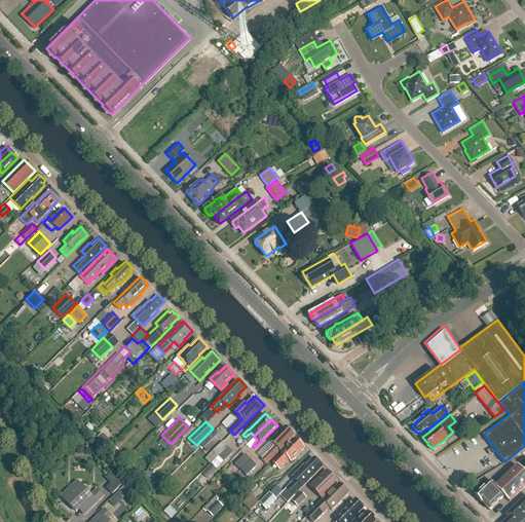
[(265,462),(294,435),(285,425),(271,439),(274,443),(261,457),(265,462)]
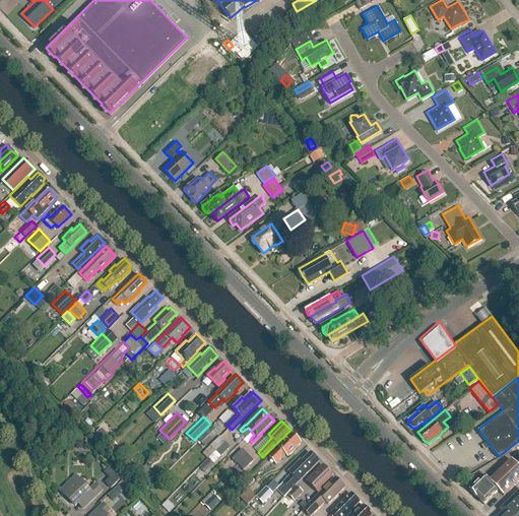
[(203,443),(217,429),(211,423),(198,438),(203,443)]
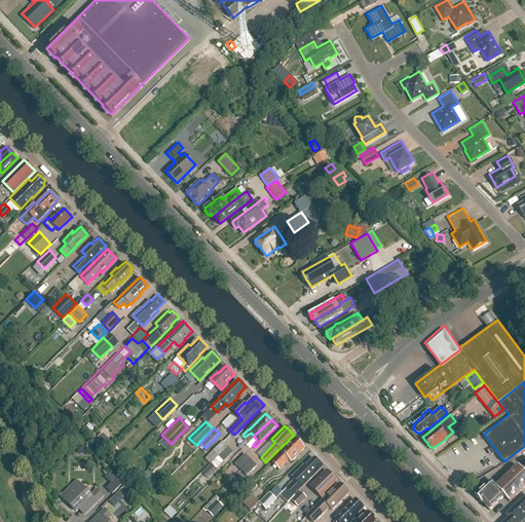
[(296,455),(304,447),(302,445),(302,443),(299,442),(295,438),(282,451),(272,460),(278,468),(289,457),(291,459),(292,458),(295,457),(296,455)]
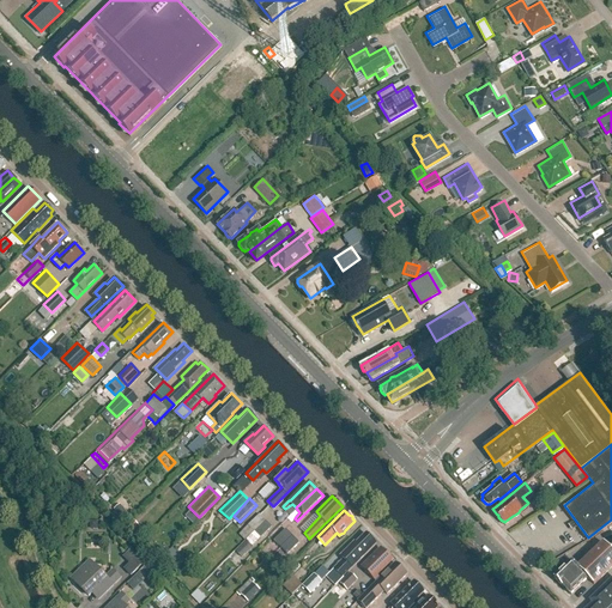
[(254,529),(266,518),(259,511),(247,523),(254,529)]
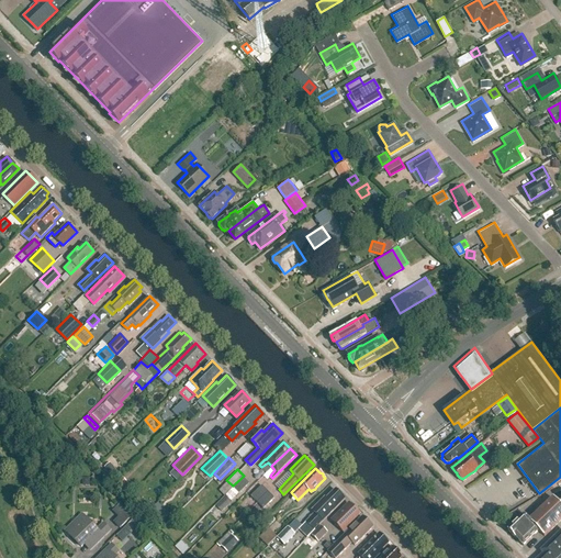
[(120,487),(126,480),(120,473),(113,480),(120,487)]
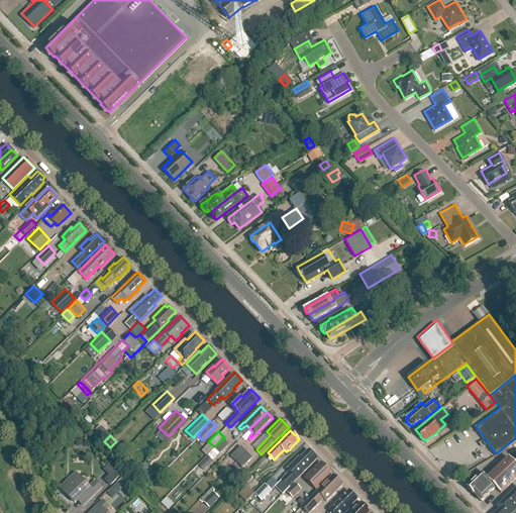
[(228,442),(224,437),(214,446),(219,451),(228,442)]
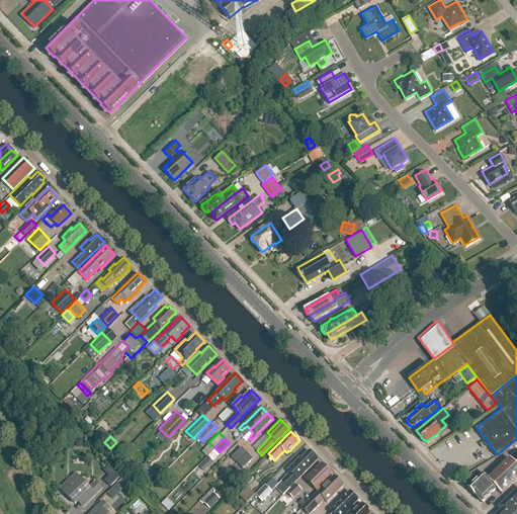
[(237,461),(247,451),(241,444),(231,454),(237,461)]
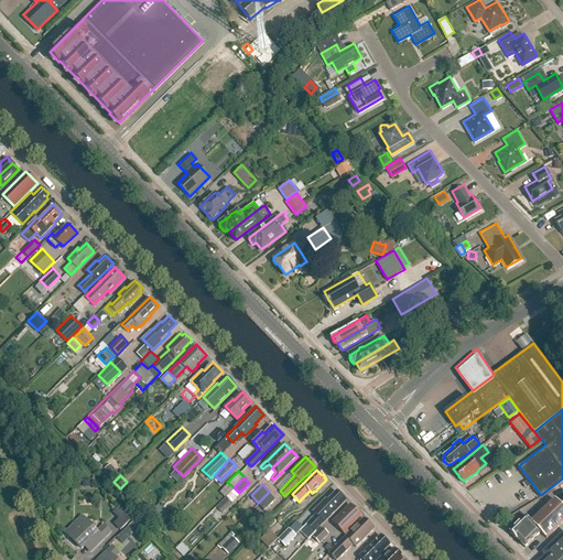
[(323,519),(324,520),(345,497),(336,488),(326,498),(325,496),(312,509),(315,513),(306,521),(314,529),(315,528),(323,519)]
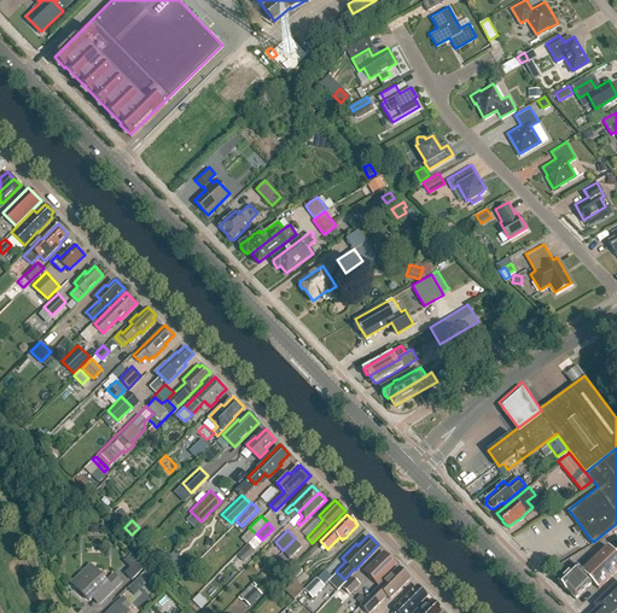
[(301,544),(295,538),(283,550),(289,556),(301,544)]
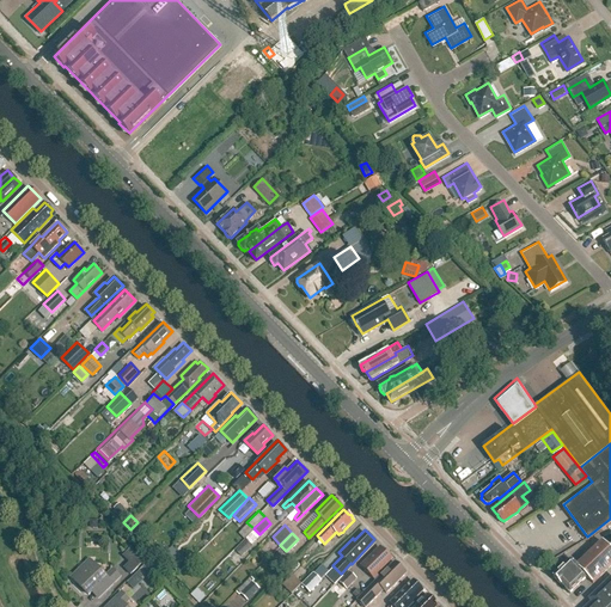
[(250,543),(245,538),(234,547),(240,553),(250,543)]
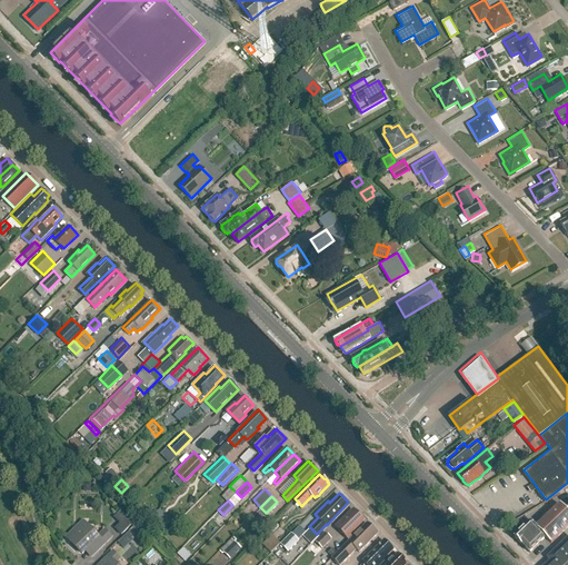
[(550,542),(567,524),(567,507),(566,509),(560,503),(536,525),(530,519),(514,535),(521,544),(522,543),(529,551),(546,535),(550,542)]
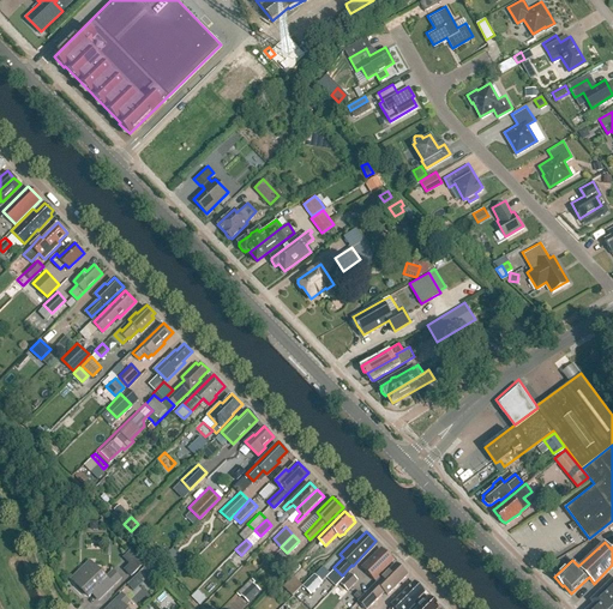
[(143,562),(128,548),(122,555),(128,561),(122,567),(130,574),(143,562)]
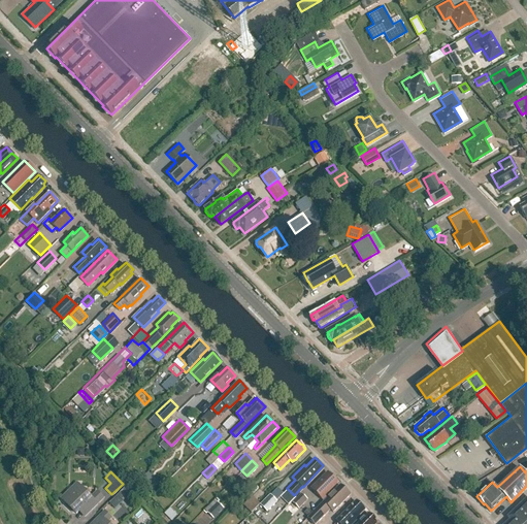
[(155,484),(143,472),(137,479),(149,490),(155,484)]
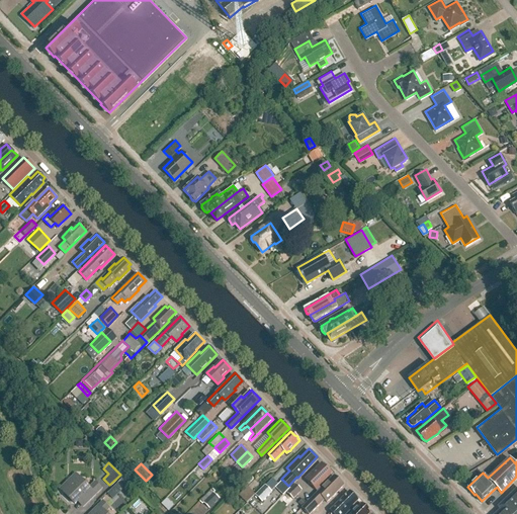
[(321,482),(331,472),(324,464),(323,465),(320,463),(306,478),(317,490),(323,484),(321,482)]
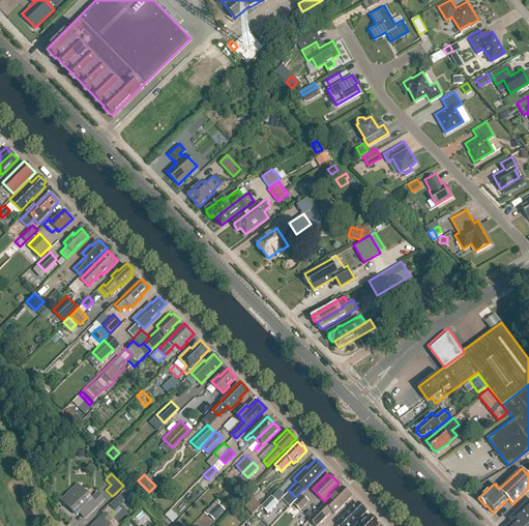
[(76,513),(79,509),(84,516),(103,497),(97,491),(91,497),(77,483),(61,498),(76,513)]
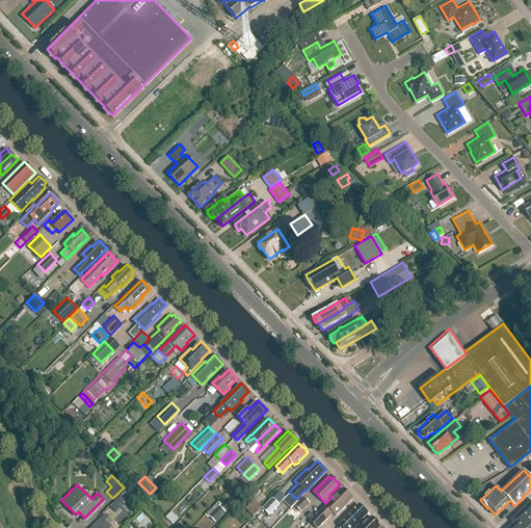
[(255,495),(260,489),(255,484),(249,491),(255,495)]
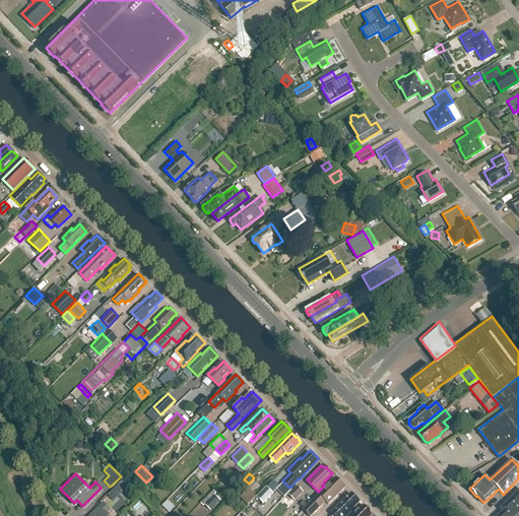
[(327,503),(344,487),(335,476),(303,508),(309,515),(325,501),(327,503)]
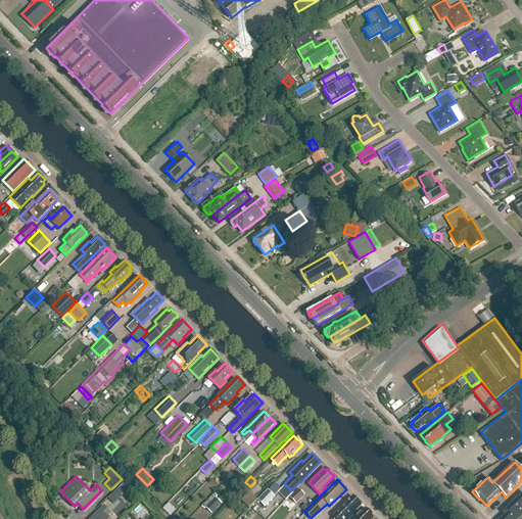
[(120,490),(116,486),(110,491),(114,496),(120,490)]
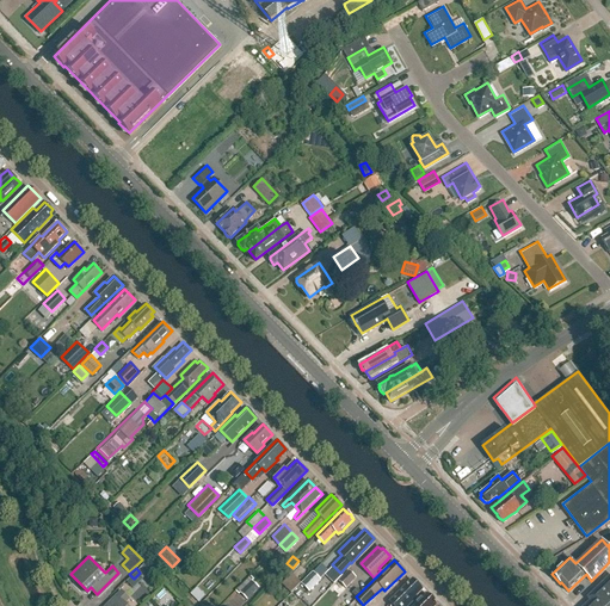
[(345,586),(356,575),(350,569),(339,579),(345,586)]
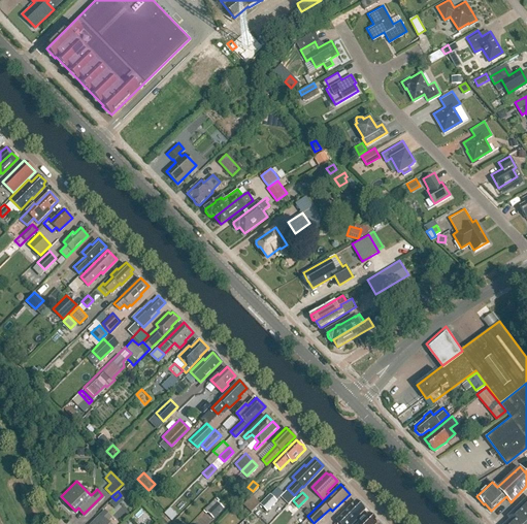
[(268,510),(277,500),(271,493),(262,503),(268,510)]
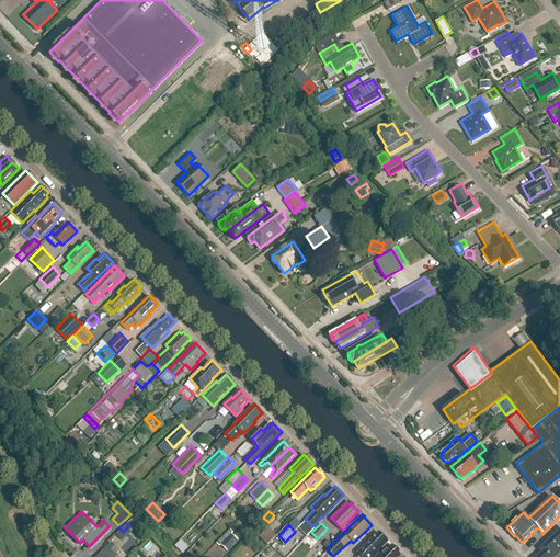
[(266,543),(276,534),(269,525),(259,534),(266,543)]
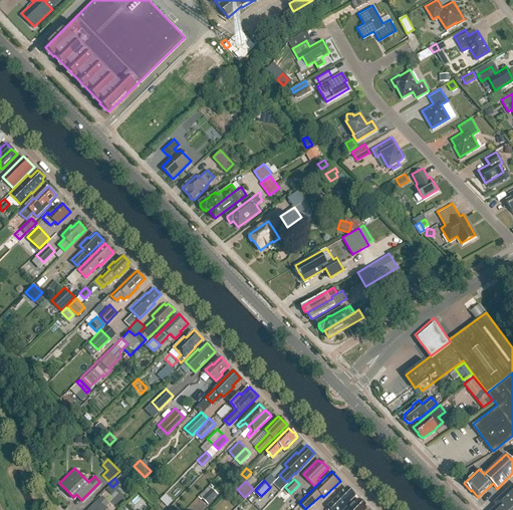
[(512,509),(512,483),(494,502),(496,505),(490,509),(512,509)]
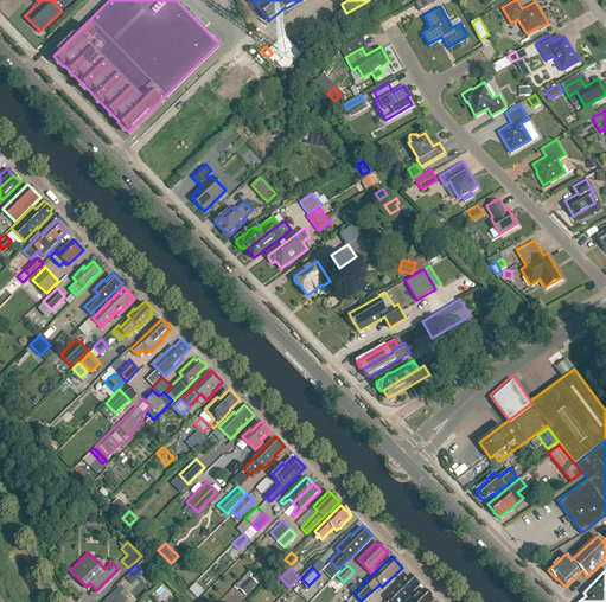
[(244,593),(256,581),(249,574),(237,586),(244,593)]
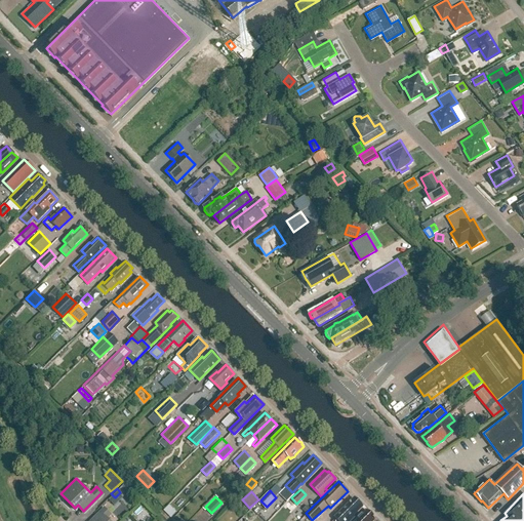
[(349,520),(357,514),(356,513),(362,506),(354,497),(337,514),(334,517),(338,520),(349,520)]
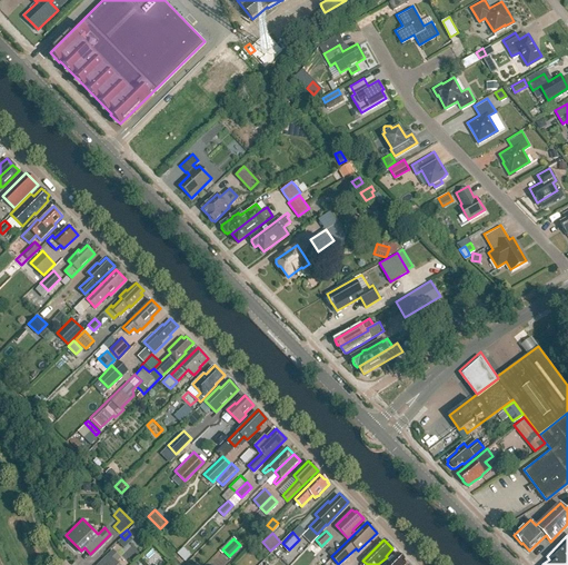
[(112,549),(96,564),(118,564),(113,561),(119,555),(112,549)]
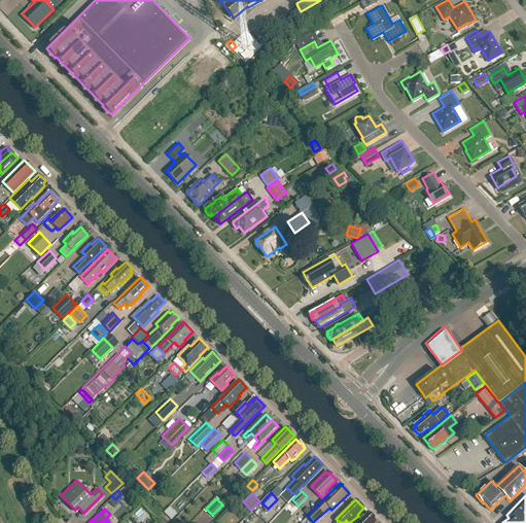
[(374,522),(376,522),(377,521),(375,519),(374,516),(372,516),(367,512),(355,522),(374,522)]
